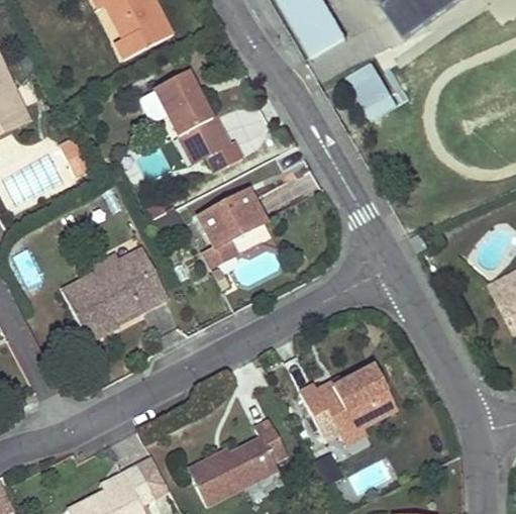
[(92,0),(97,9),(104,5),(104,4),(109,1),(109,0),(92,0)]
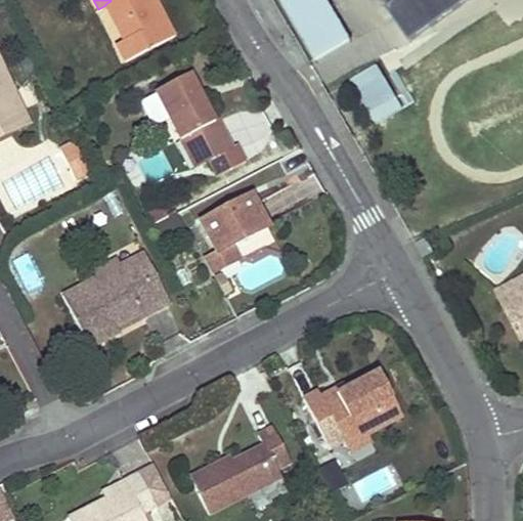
[(111,0),(111,1),(105,4),(105,5),(123,38),(115,43),(124,60),(173,35),(155,0),(111,0)]
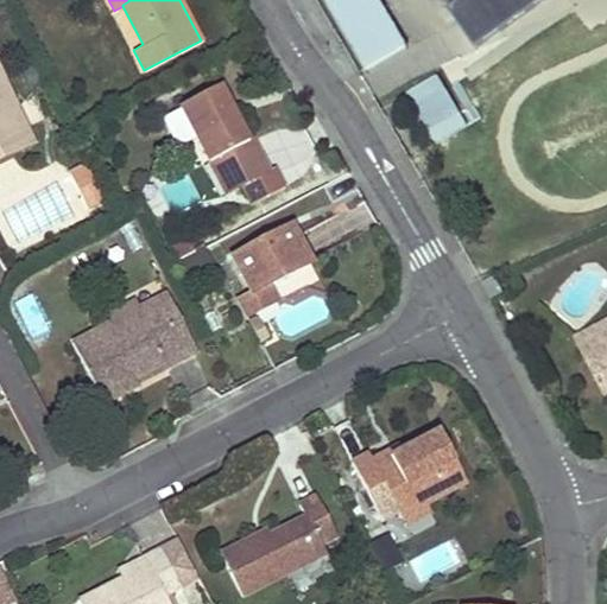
[(405,44),(379,0),(324,0),(365,68),(405,44)]
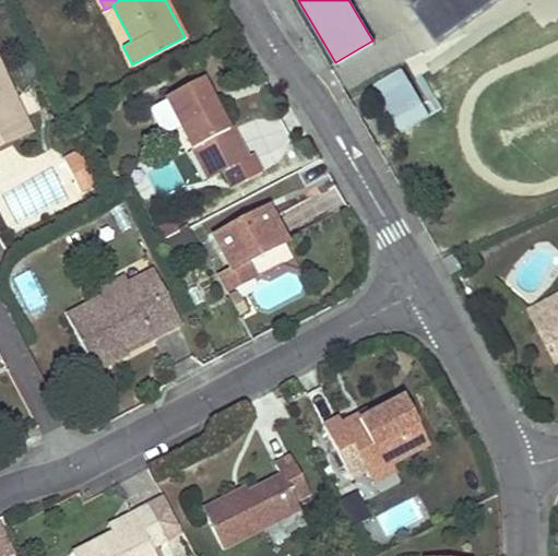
[(411,0),(435,36),(489,0),(411,0)]
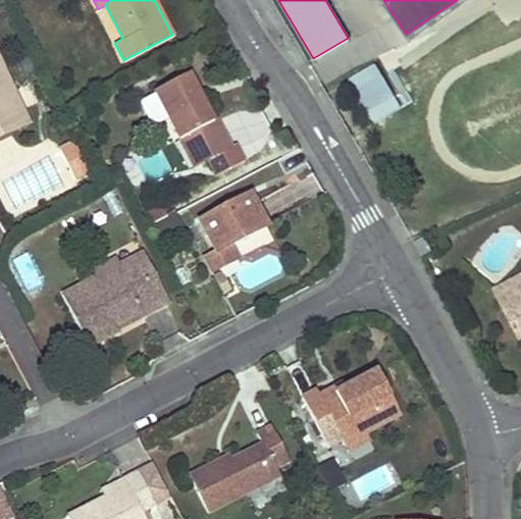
[(0,137),(29,122),(0,60),(0,74),(17,113),(0,120),(0,137)]
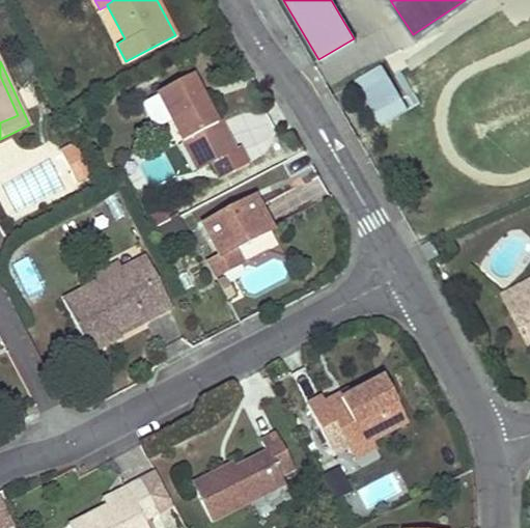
[(382,62),(355,78),(379,120),(406,106),(390,77),(382,62)]
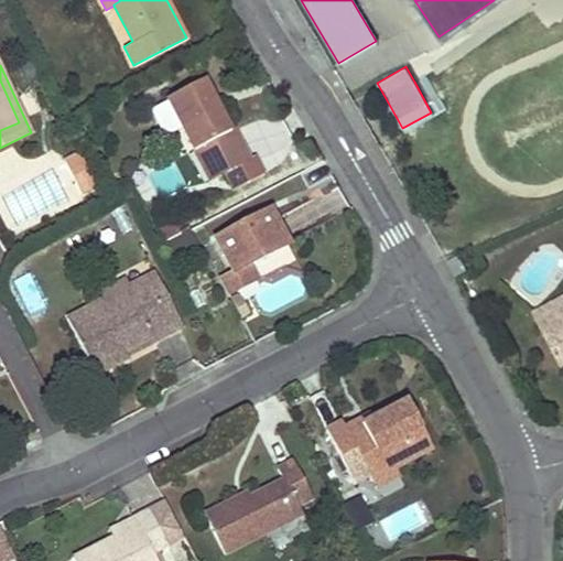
[(414,82),(431,112),(443,106),(425,75),(414,82)]
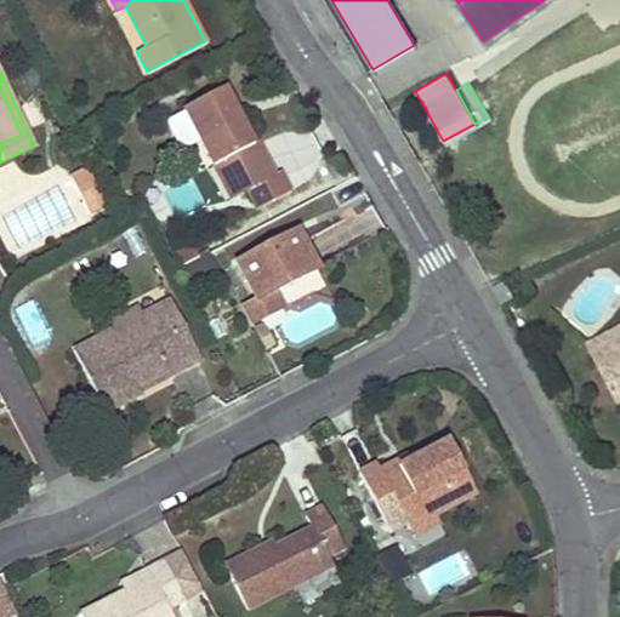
[(251,142),(237,115),(232,118),(228,109),(233,106),(222,86),(182,108),(228,198),(245,188),(274,173),(273,172),(256,138),(251,142)]
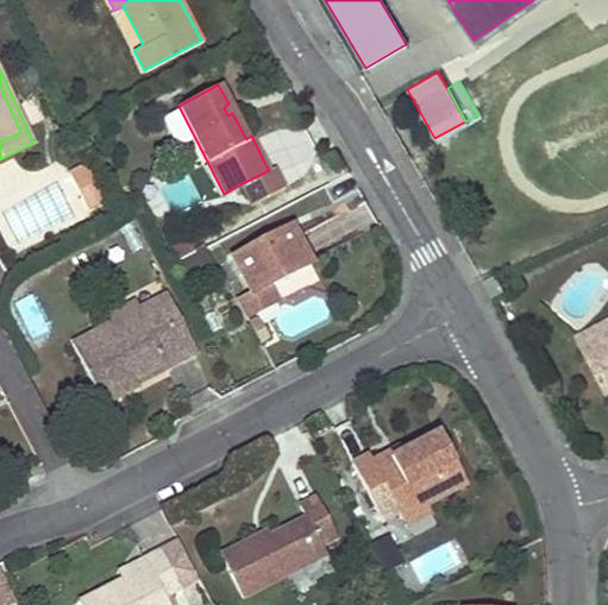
[(0,140),(20,132),(0,87),(0,140)]
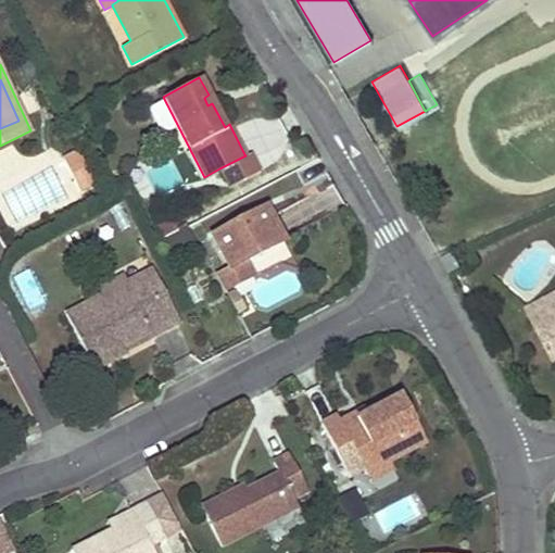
[(95,181),(78,149),(63,156),(79,189),(95,181)]
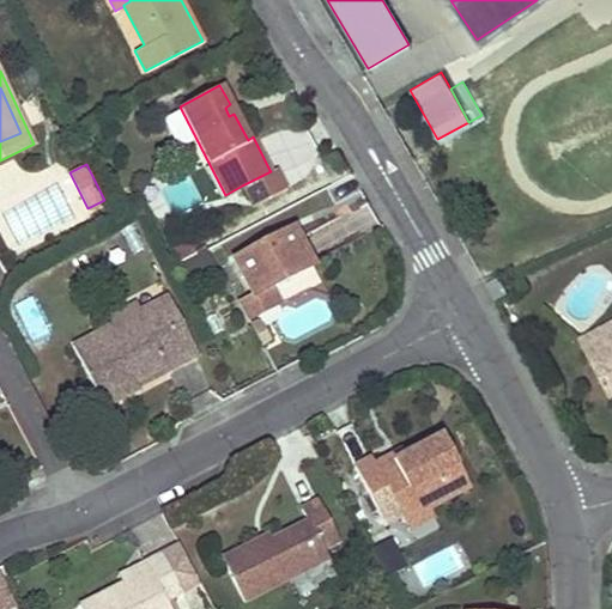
[(252,205),(285,187),(274,168),(270,170),(271,171),(242,186),(252,205)]
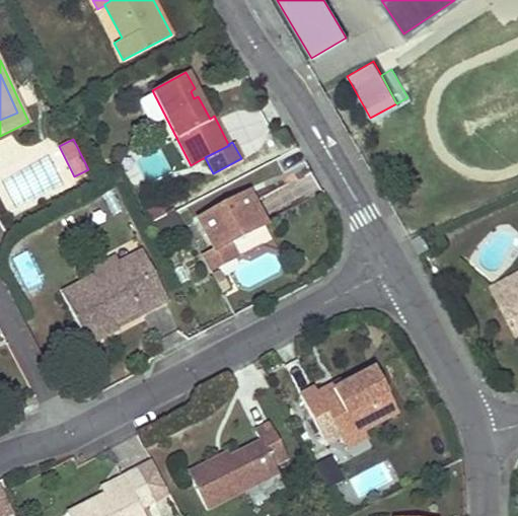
[(227,243),(265,223),(247,191),(198,217),(215,249),(227,243)]
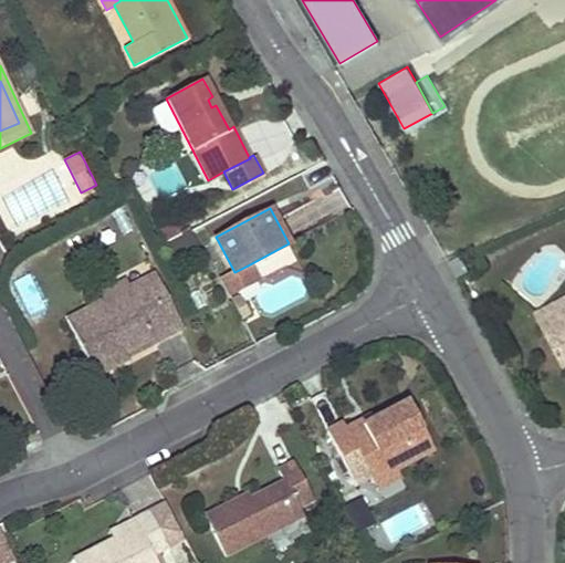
[(199,248),(189,230),(160,244),(169,263),(199,248)]
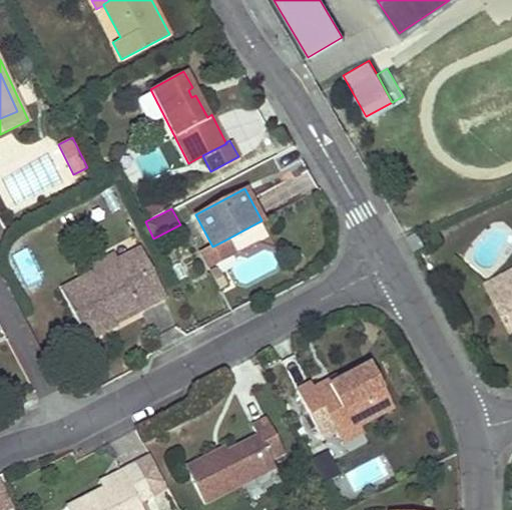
[(422,244),(416,231),(406,236),(413,249),(422,244)]
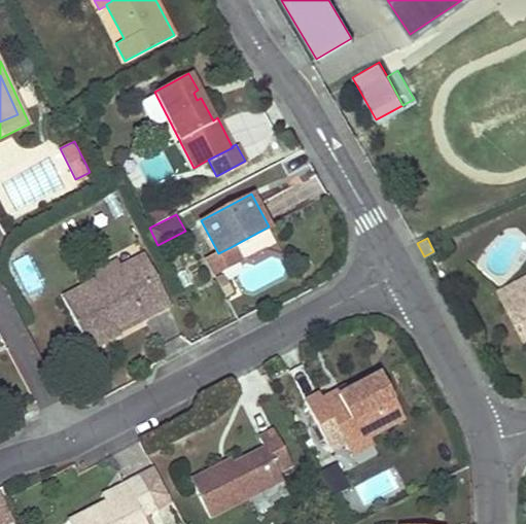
[(238,259),(231,247),(218,253),(206,259),(213,273),(238,259)]
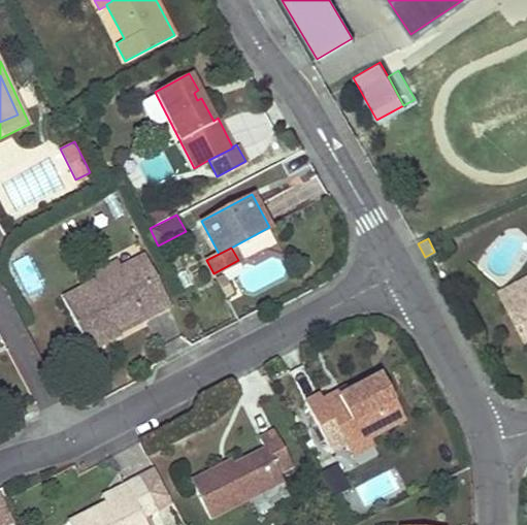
[(157,277),(144,253),(136,257),(149,283),(157,277)]
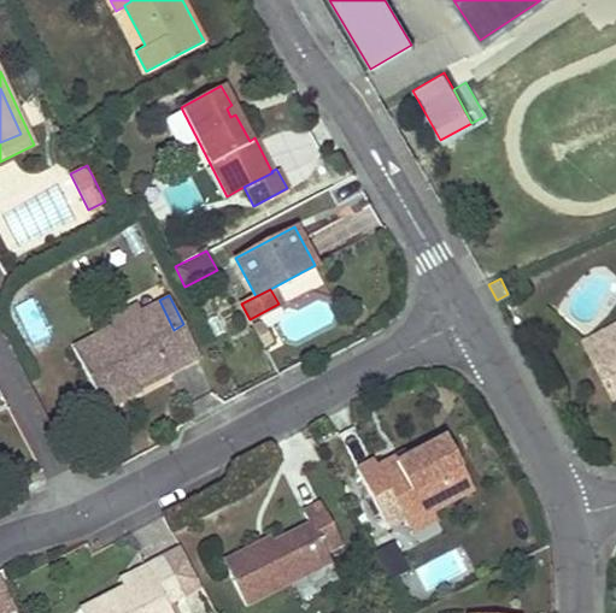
[(199,354),(183,324),(174,330),(159,300),(141,310),(112,325),(71,346),(104,407),(140,388),(139,387),(136,381),(166,365),(169,370),(199,354)]
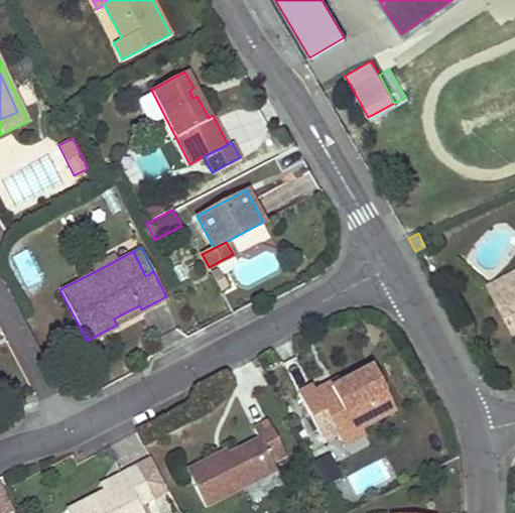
[(118,259),(114,253),(90,266),(94,272),(118,259)]
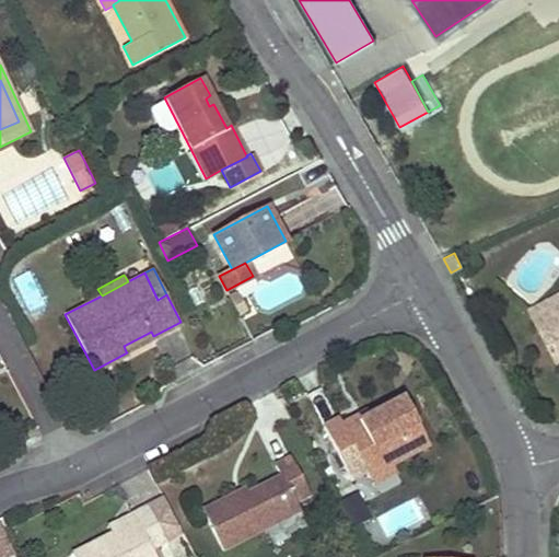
[(534,322),(558,309),(558,297),(530,313),(534,322)]
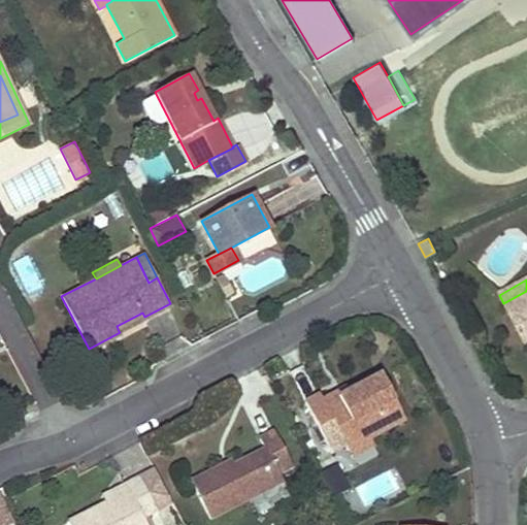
[(232,292),(227,282),(219,286),(225,297),(232,292)]
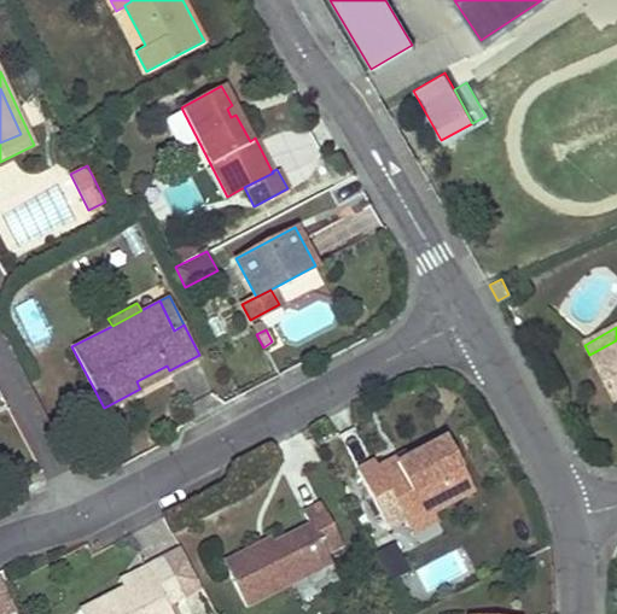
[(616,340),(589,355),(613,399),(616,397),(616,340)]
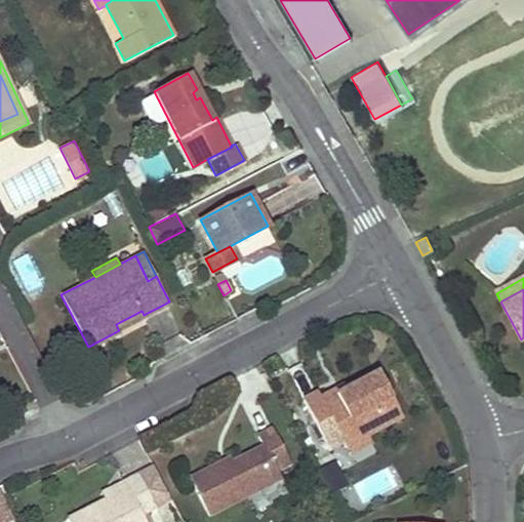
[(118,329),(144,315),(142,311),(116,324),(118,329)]
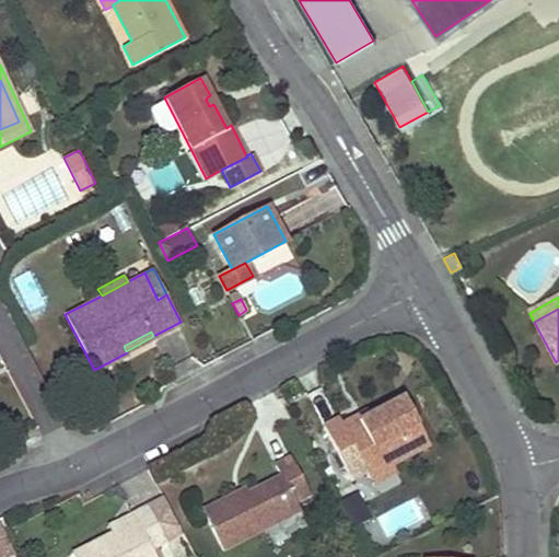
[(350,477),(364,470),(387,457),(391,463),(428,443),(404,396),(369,414),(359,419),(357,415),(340,422),(338,417),(323,425),(350,477)]
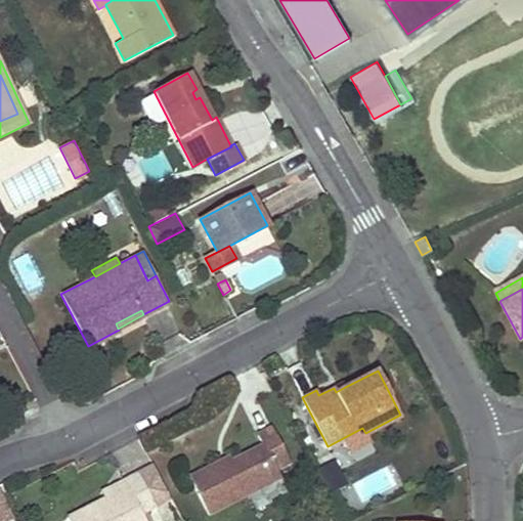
[(334,388),(336,392),(345,387),(343,383),(334,388)]
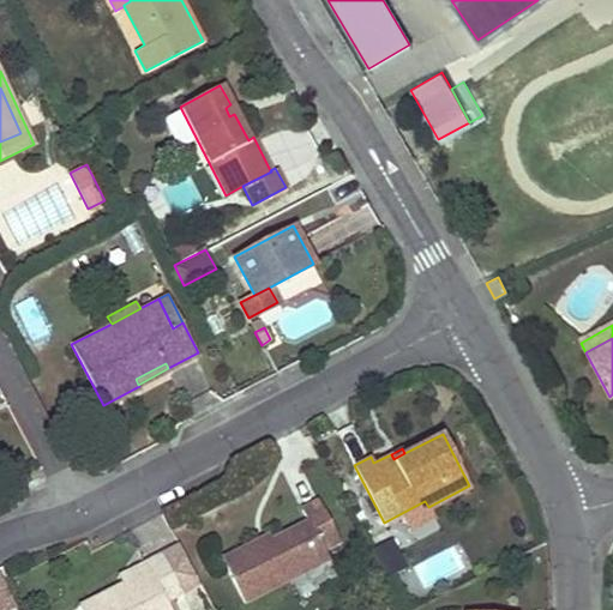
[(244,601),(328,556),(324,549),(340,541),(318,499),(301,507),(307,520),(271,538),(257,545),(254,541),(221,557),(244,601)]
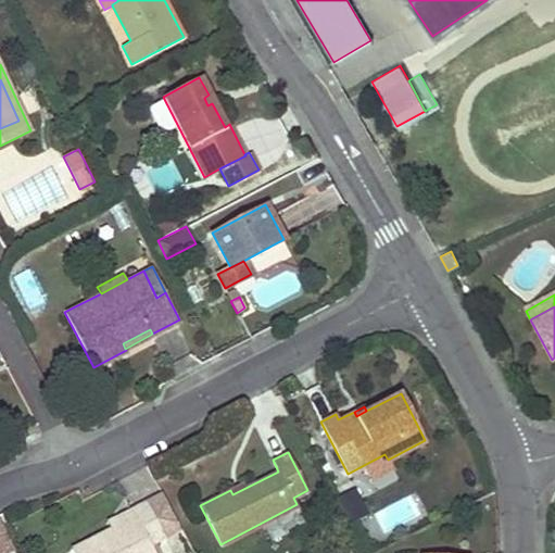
[(385,454),(362,466),(369,479),(392,467),(388,460),(385,454)]
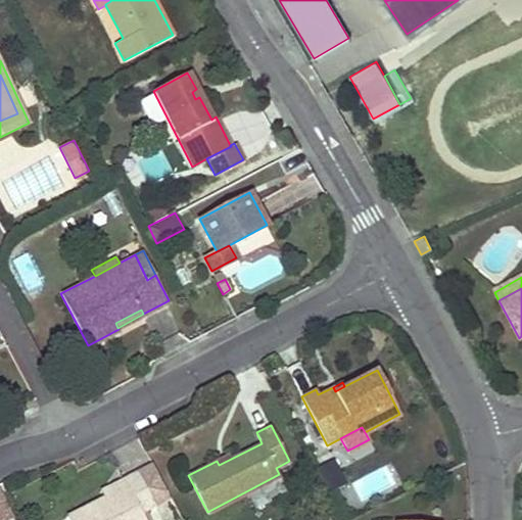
[(231,459),(228,455),(217,461),(219,465),(231,459)]
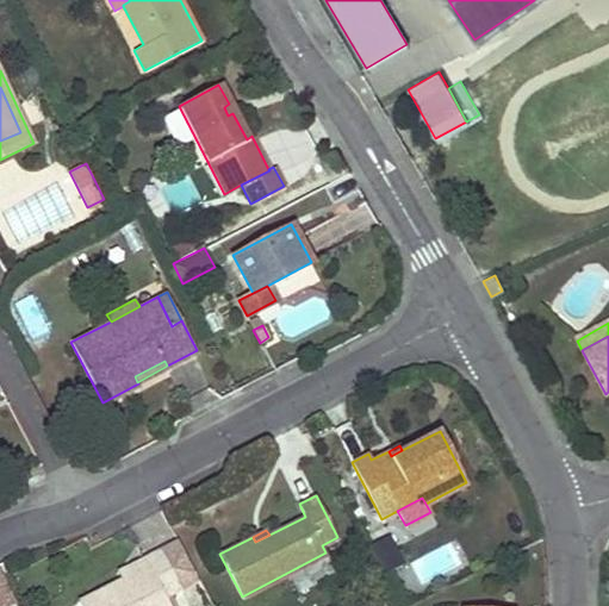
[(403,561),(389,533),(371,543),(385,570),(403,561)]
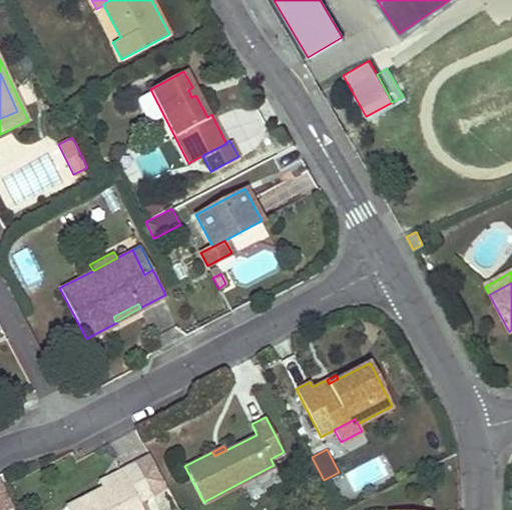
[(143,509),(138,501),(142,499),(166,487),(148,454),(99,479),(102,486),(65,505),(67,509),(143,509)]
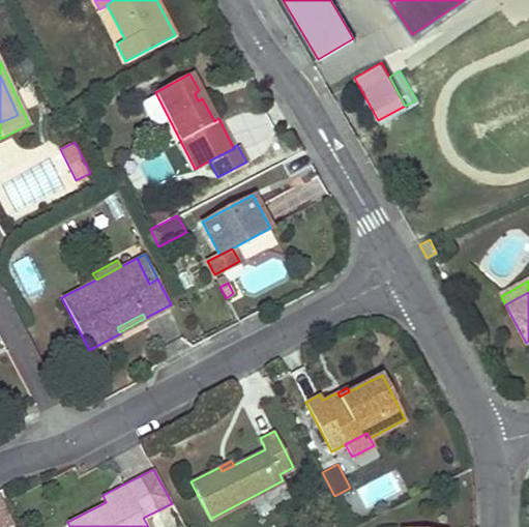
[(0,526),(1,526),(11,523),(0,499),(0,526)]
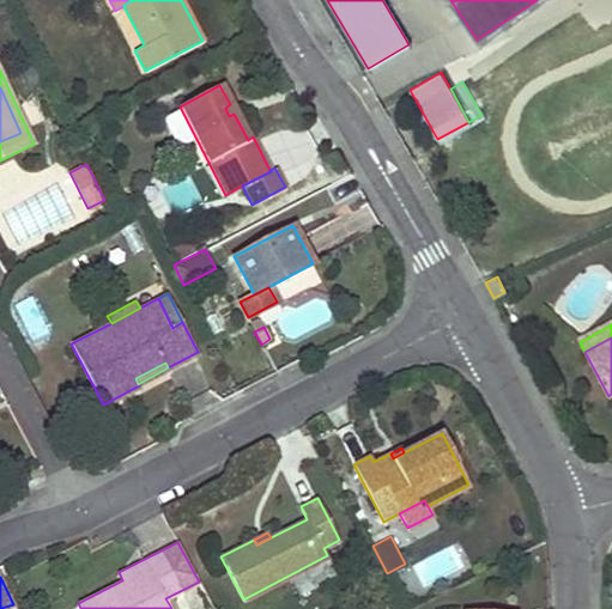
[(199,584),(177,592),(182,608),(200,608),(208,607),(199,584)]
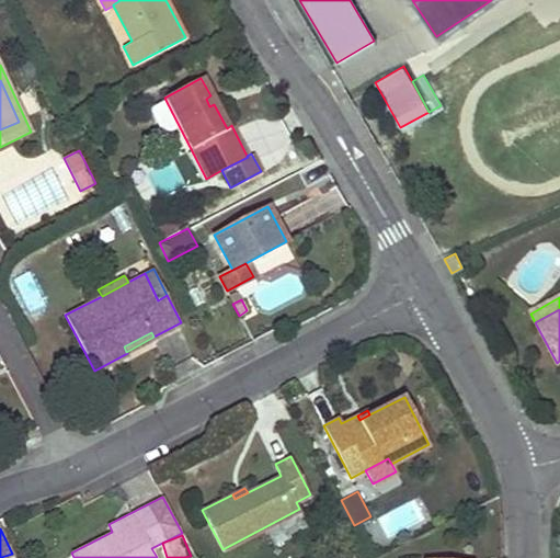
[(161,557),(156,546),(151,548),(157,557),(161,557)]
